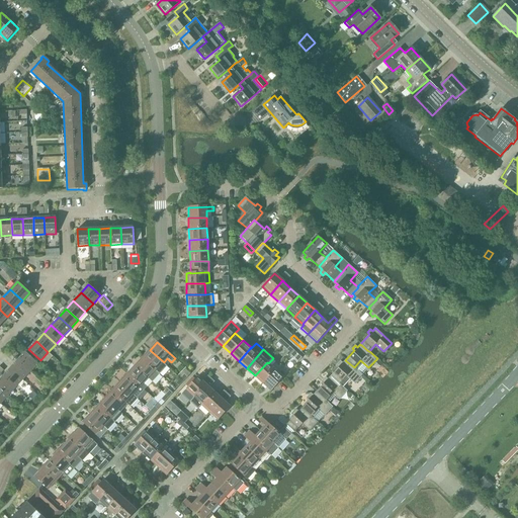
[(143,358),(160,374),(167,366),(163,363),(164,362),(150,350),(143,358)]
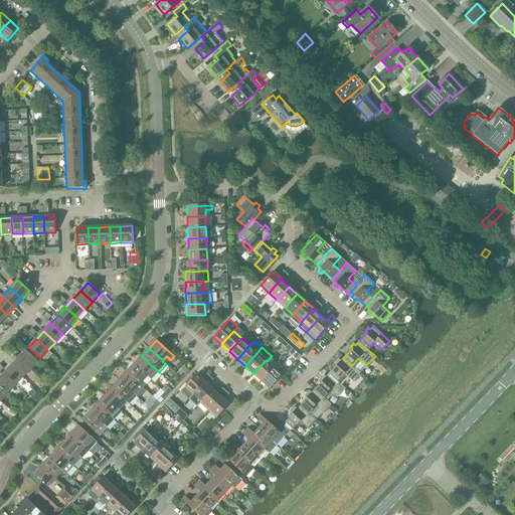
[(296,359),(300,355),(292,348),(288,352),(296,359)]
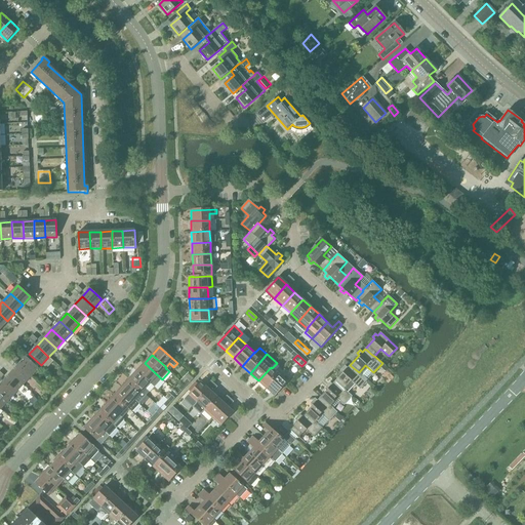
[(18,365),(30,376),(38,368),(26,357),(18,365)]
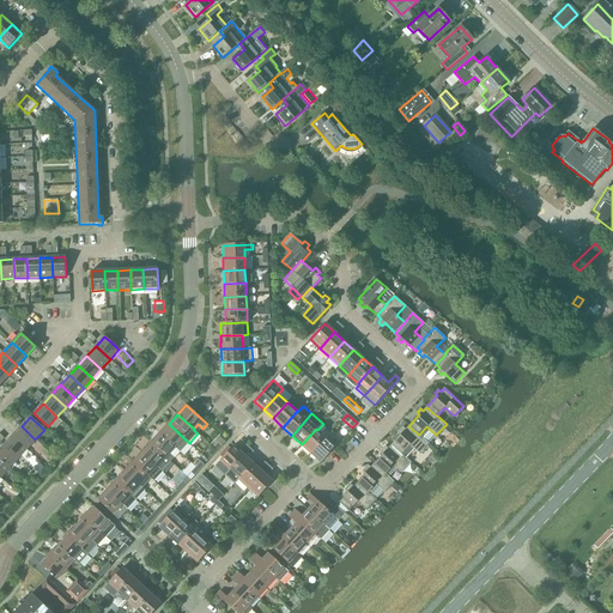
[(189,443),(169,424),(159,432),(176,448),(181,451),(189,443)]
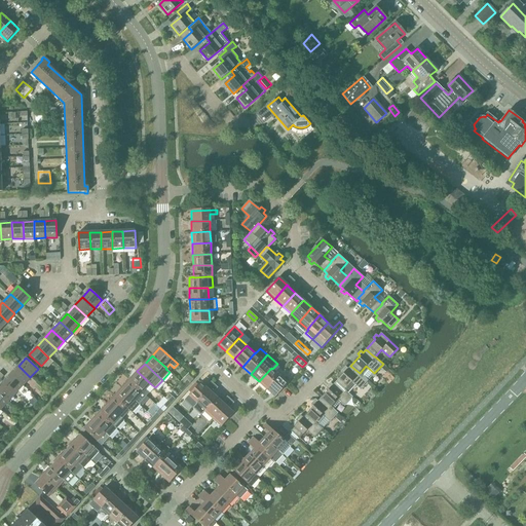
[(30,377),(19,366),(10,374),(23,385),(30,377)]
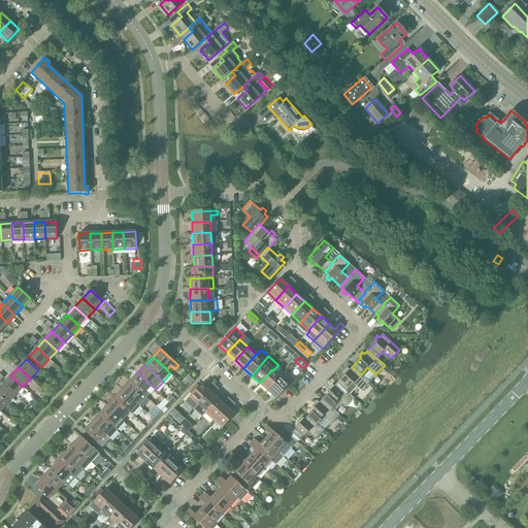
[(347,373),(337,384),(345,391),(350,394),(357,387),(361,391),(369,382),(361,374),(352,367),(350,369),(347,367),(343,371),(347,373)]
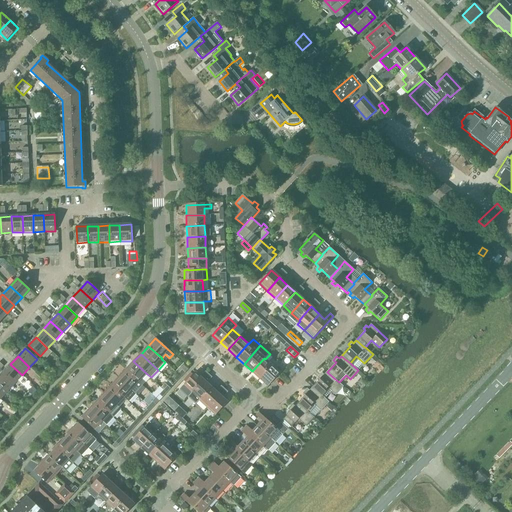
[(268,362),(265,359),(264,358),(252,371),(260,378),(275,362),(271,358),(268,362)]
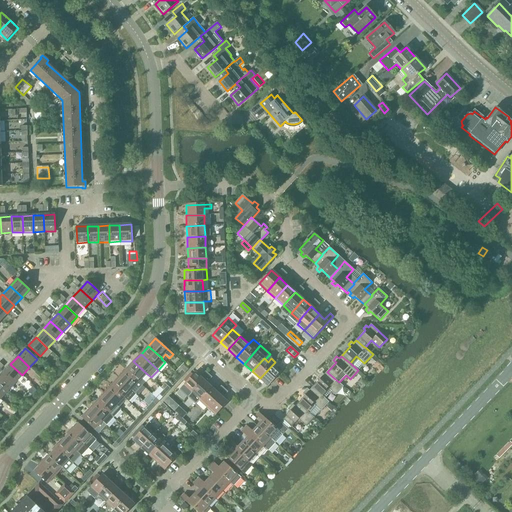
[(126,369),(139,382),(143,385),(145,382),(142,379),(147,374),(133,361),(126,369)]
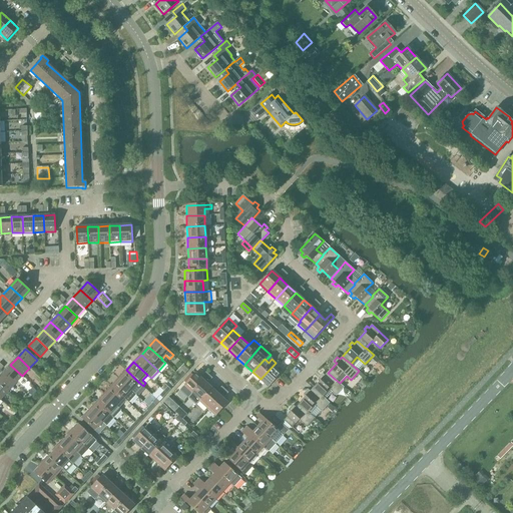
[(269,387),(281,374),(276,370),(280,366),(276,363),(261,379),(269,387)]
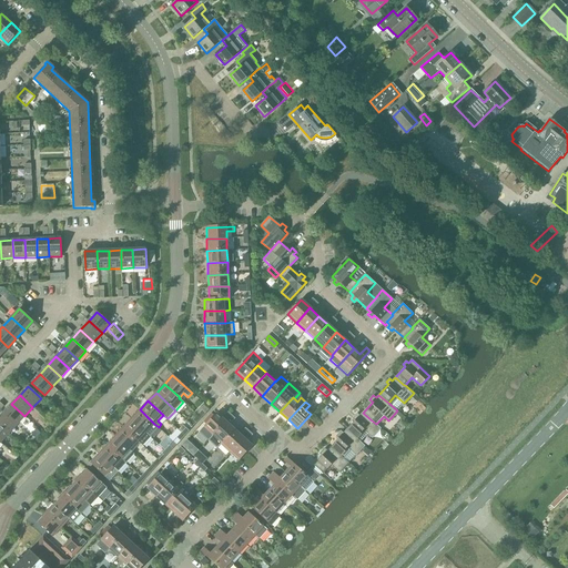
[(24,416),(11,404),(3,413),(17,425),(24,416)]
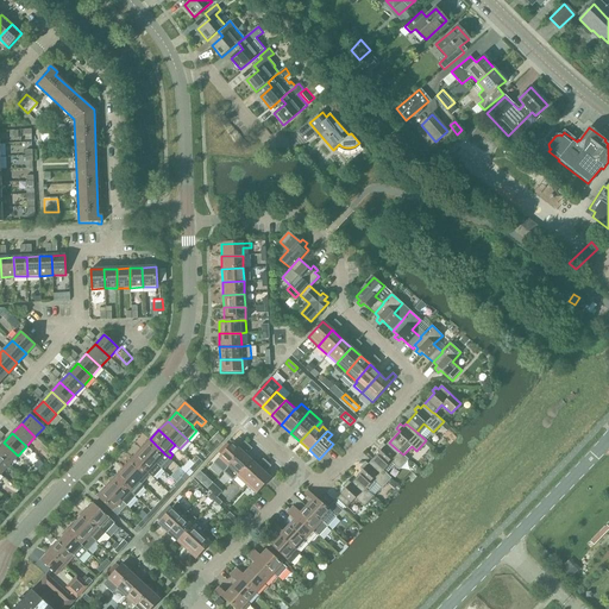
[(218,433),(208,443),(212,445),(217,440),(220,444),(224,439),(218,433)]
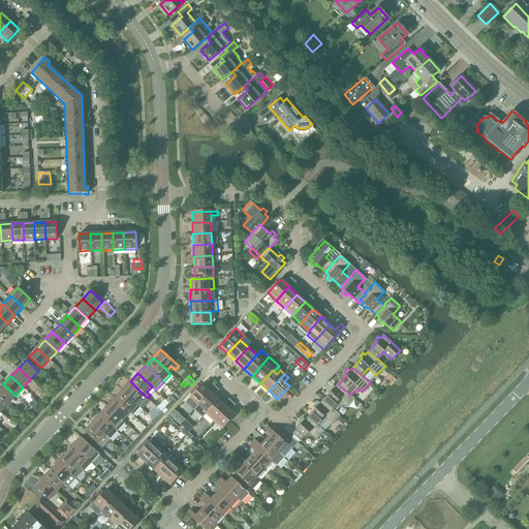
[(123,390),(131,397),(136,403),(139,406),(148,398),(144,395),(130,381),(123,390)]
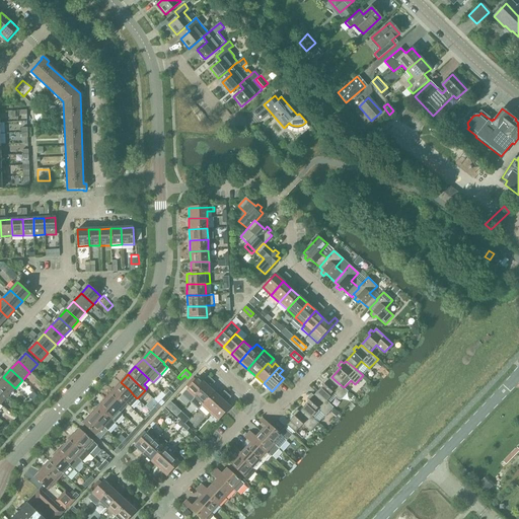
[(194,398),(202,389),(211,379),(208,376),(203,382),(198,377),(196,380),(189,388),(182,394),(191,402),(194,398)]
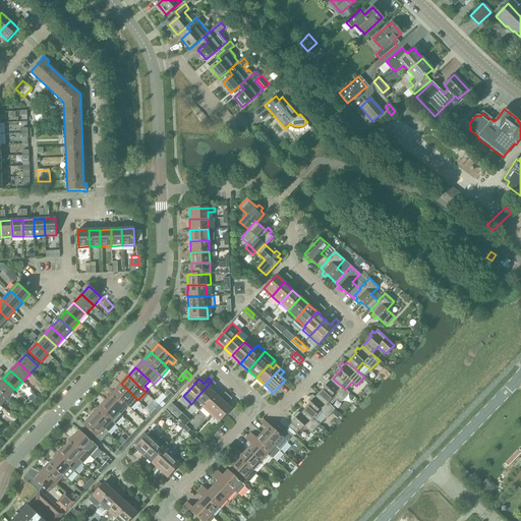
[(15,390),(3,379),(0,382),(0,390),(8,398),(15,390)]
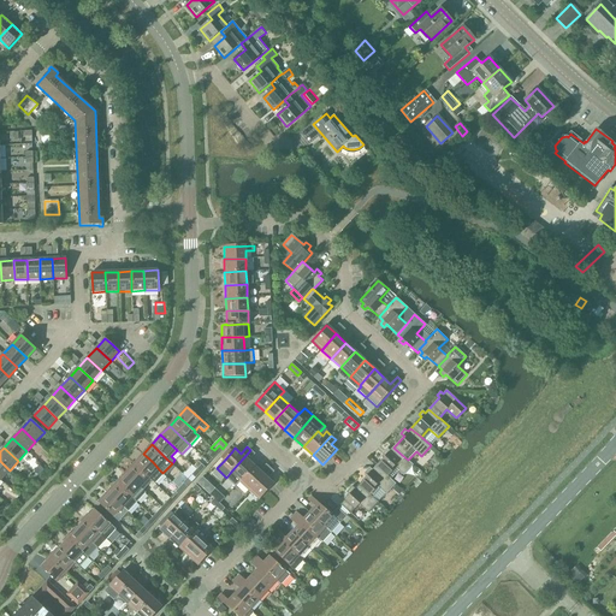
[(379,462),(377,466),(386,475),(388,475),(391,479),(400,471),(404,475),(414,466),(410,462),(408,460),(403,456),(394,448),(390,450),(388,448),(384,452),(386,455),(379,462)]
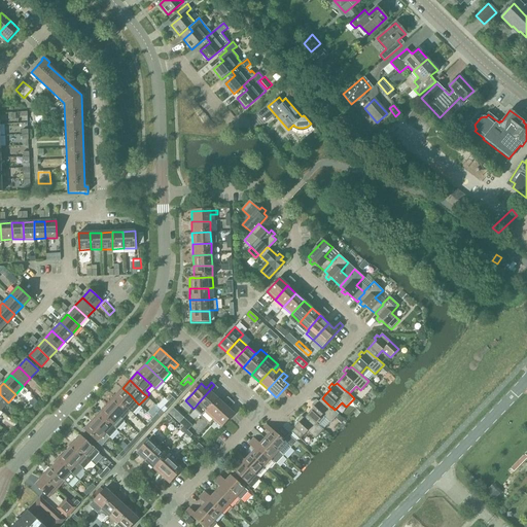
[(197,384),(188,392),(191,394),(199,386),(197,384)]
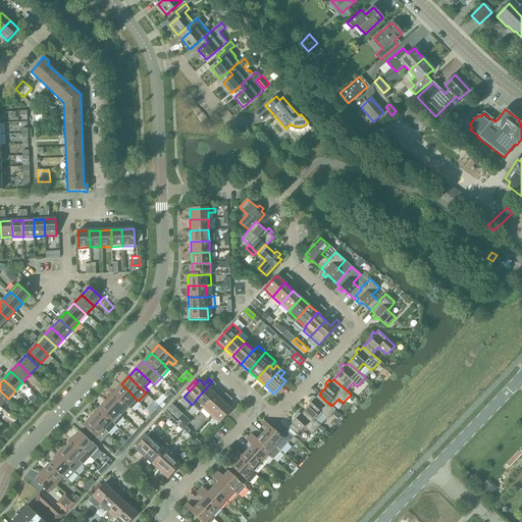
[(212,381),(203,392),(195,401),(203,408),(216,395),(211,390),(216,384),(212,381)]
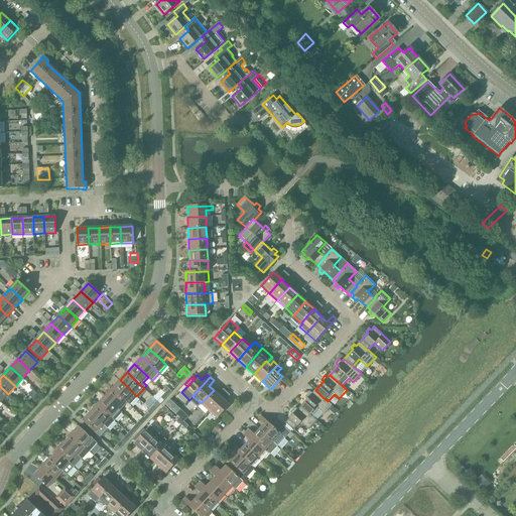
[(133,393),(128,387),(120,380),(112,388),(125,401),(130,405),(137,397),(136,396),(133,393)]
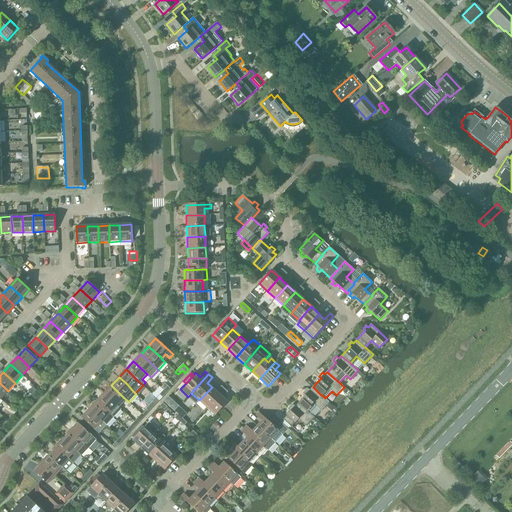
[(161,387),(167,392),(171,388),(165,383),(161,387)]
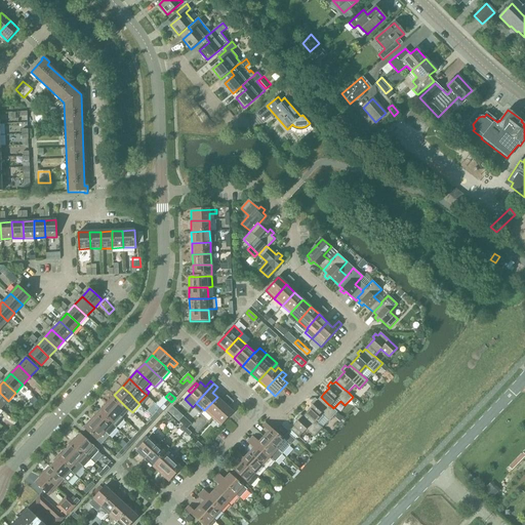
[(120,415),(127,408),(114,395),(107,403),(120,415)]
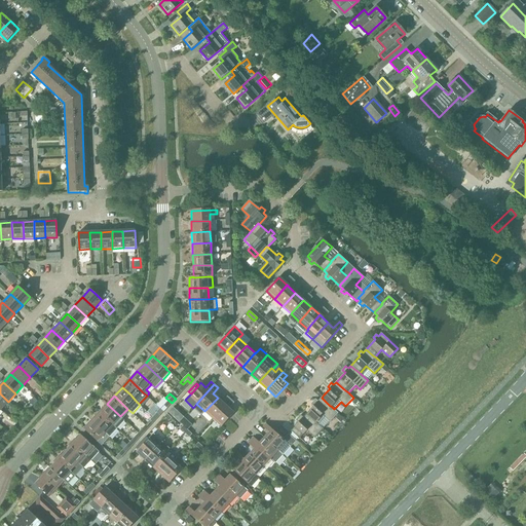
[(218,398),(204,411),(213,418),(231,400),(228,397),(223,402),(218,398)]
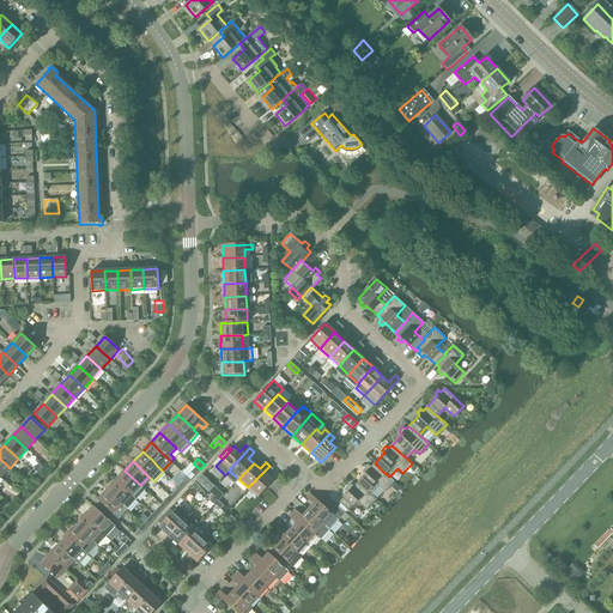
[(200,469),(193,463),(188,468),(195,474),(200,469)]
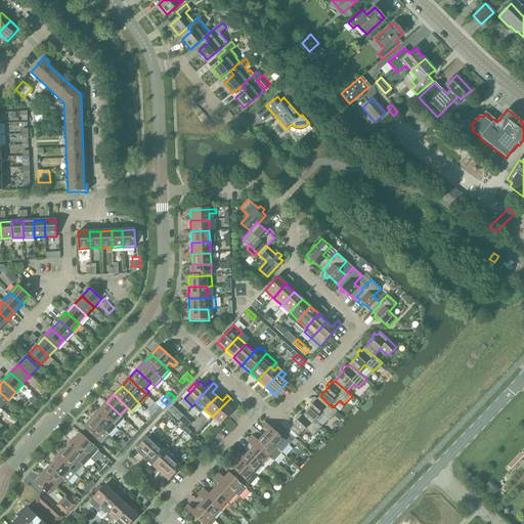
[(314,403),(305,412),(313,421),(314,420),(320,413),(329,421),(337,411),(333,407),(330,404),(329,404),(320,396),(317,399),(315,397),(311,401),(314,403)]
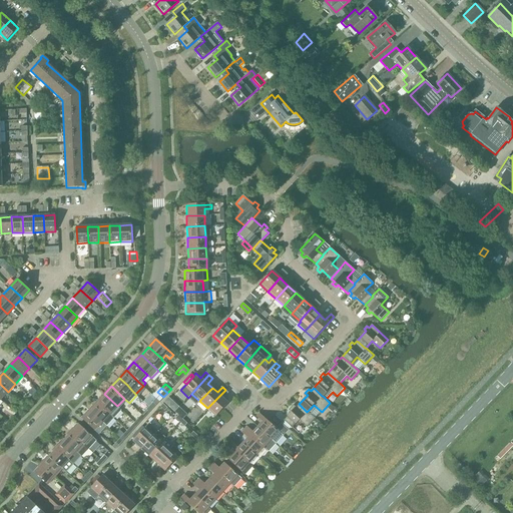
[(216,416),(228,403),(223,398),(228,393),(225,390),(207,408),(216,416)]
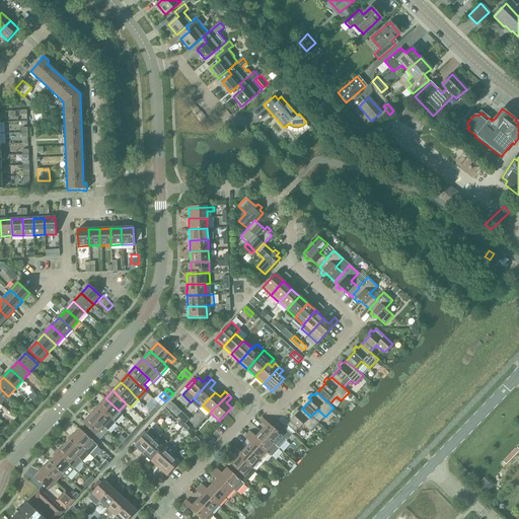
[(123,415),(119,411),(105,398),(97,406),(116,423),(123,415)]
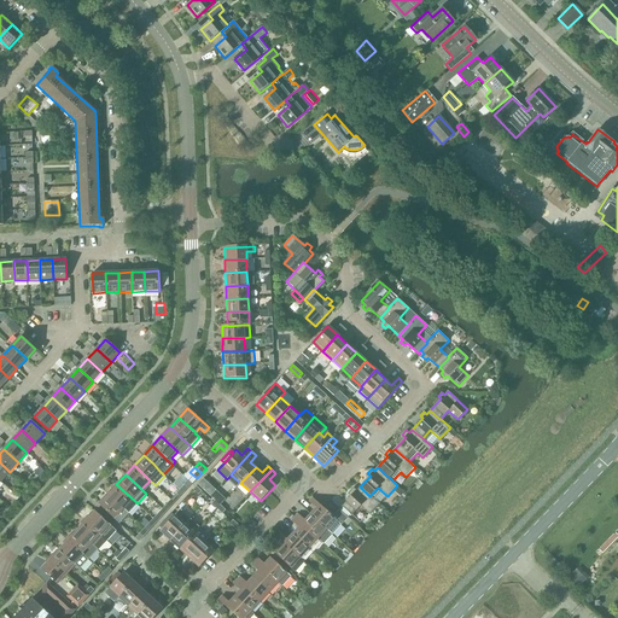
[(138,503),(116,484),(108,494),(129,513),(138,503)]
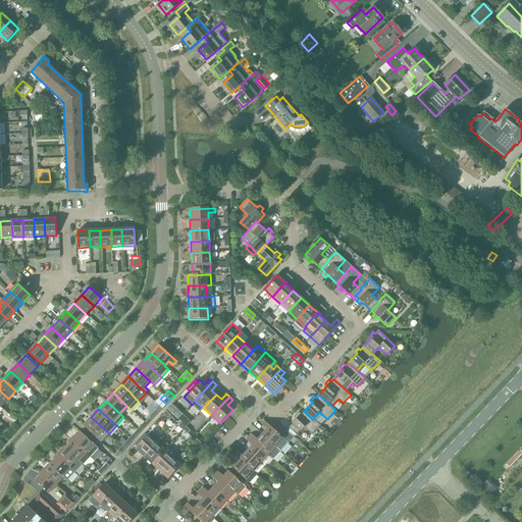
[(298,418),(289,427),(290,429),(297,434),(298,435),(305,427),(313,434),(321,426),(313,418),(312,419),(304,411),(301,414),(299,412),(296,416),(298,418)]
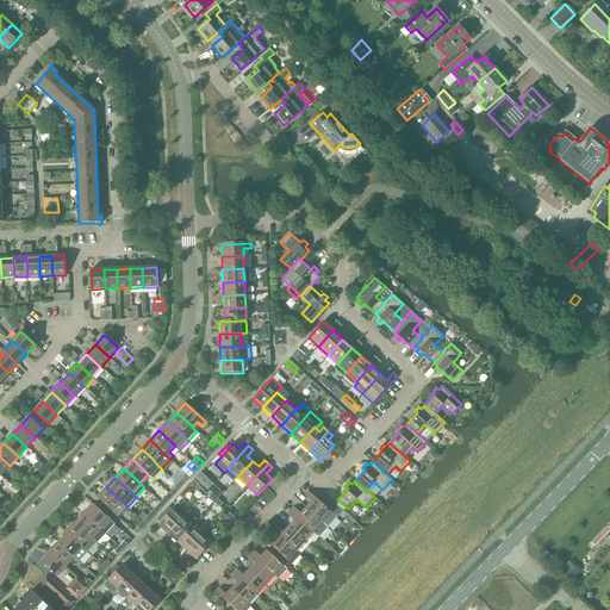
[(392,481),(388,485),(396,491),(398,486),(392,481)]
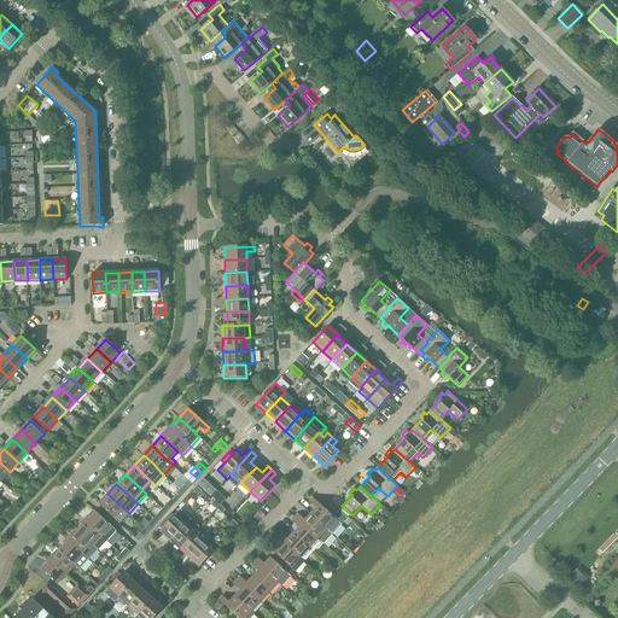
[(216,490),(210,496),(215,500),(220,495),(216,490)]
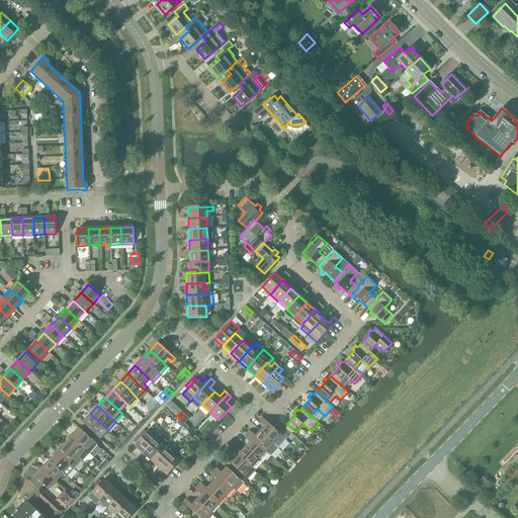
[(83,422),(100,438),(108,430),(90,414),(83,422)]
